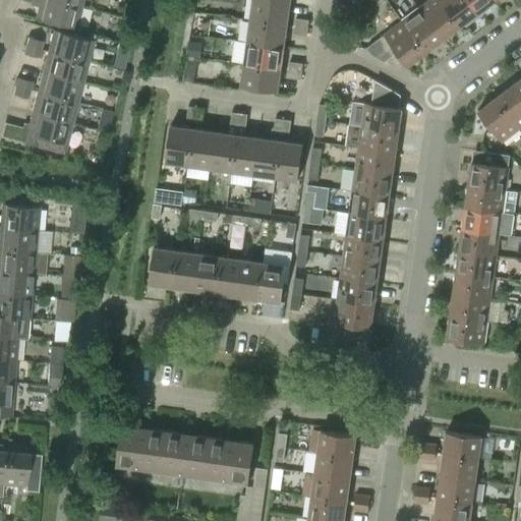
[(31,4),(39,6),(36,17),(76,29),(81,7),(53,0),(26,0),(31,1),(31,4)]
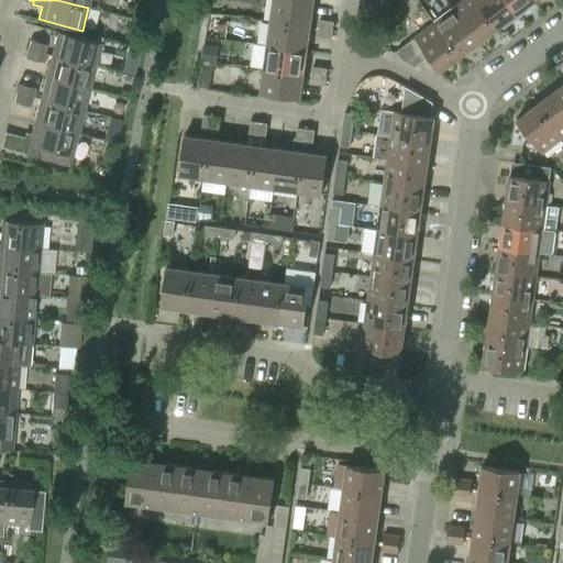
[(310,28),(313,4),(283,0),(273,0),(271,22),(310,28)]
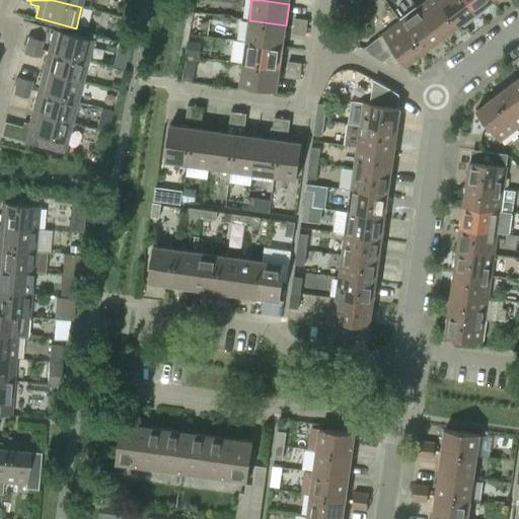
[(442,39),(459,25),(439,0),(428,0),(419,8),(442,39)]
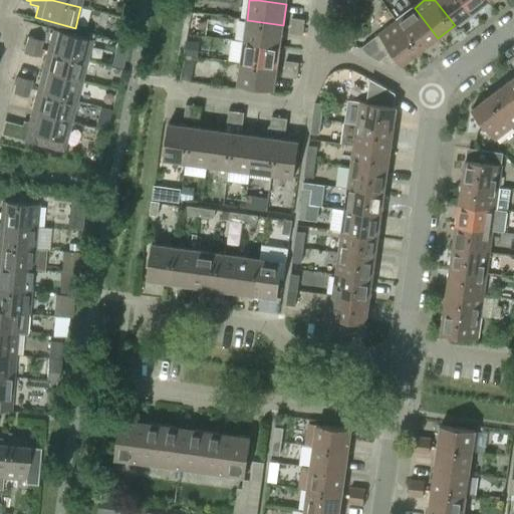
[(435,0),(455,25),(462,20),(464,23),(475,15),(462,0),(435,0)]
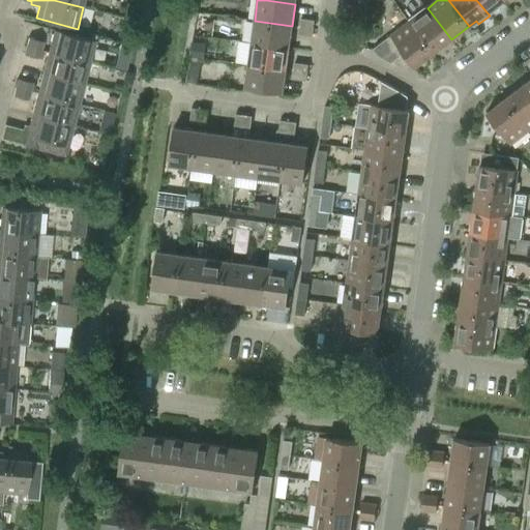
[(503,0),(476,0),(490,16),(500,8),(498,4),(503,0)]
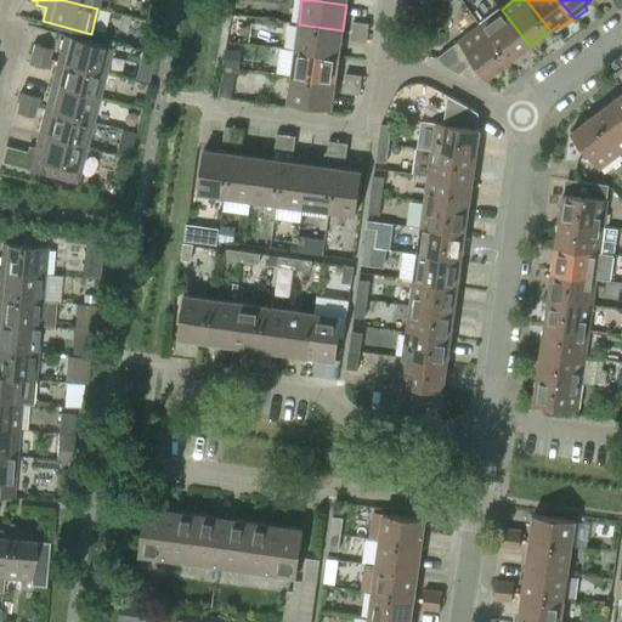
[(502,10),(480,26),(508,62),(530,46),(502,10)]
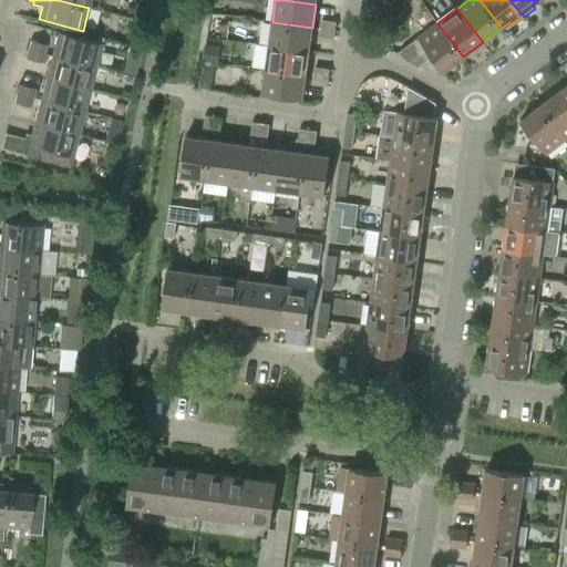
[(320,24),(319,29),(336,31),(336,28),(336,22),(325,21),(320,24)]
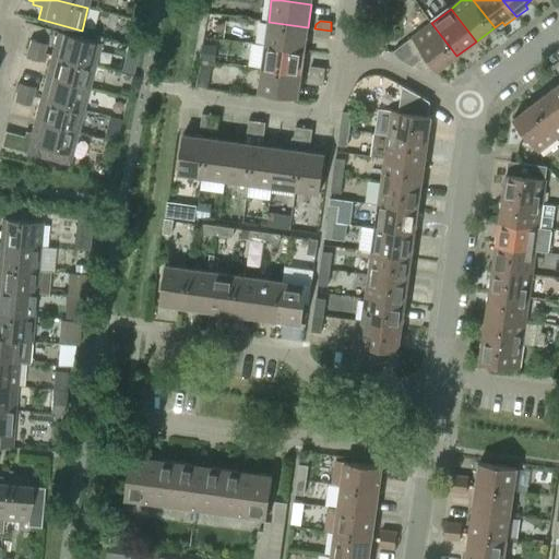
[(305,51),(308,27),(269,22),(265,46),(305,51)]
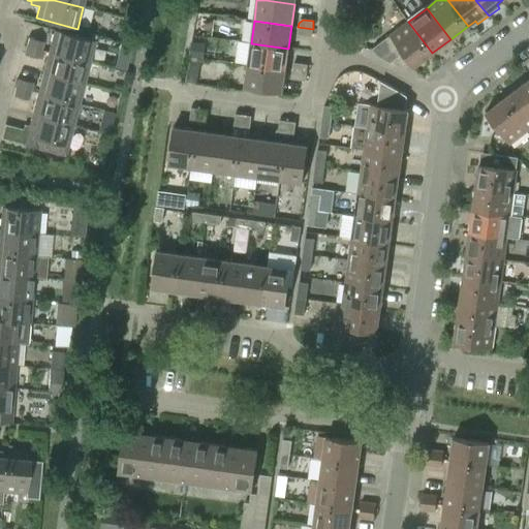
[(432,53),(408,22),(372,50),(377,56),(391,63),(403,54),(413,67),(432,53)]
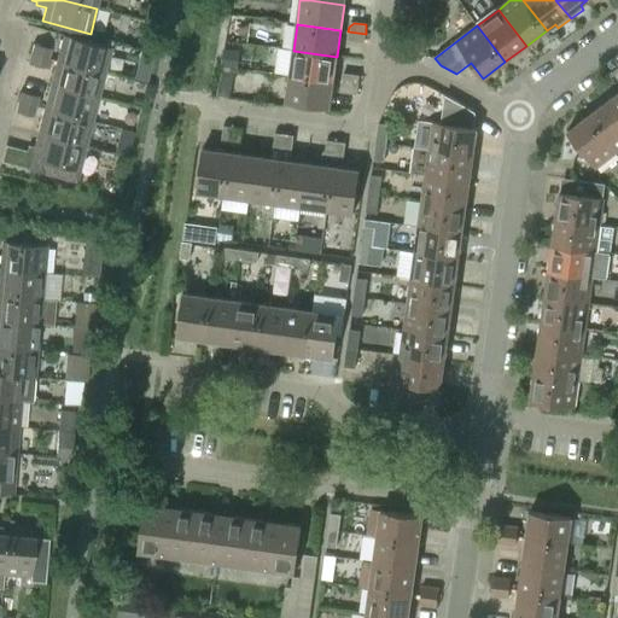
[(365,38),(366,34),(348,31),(348,38),(350,41),(363,44),(365,38)]
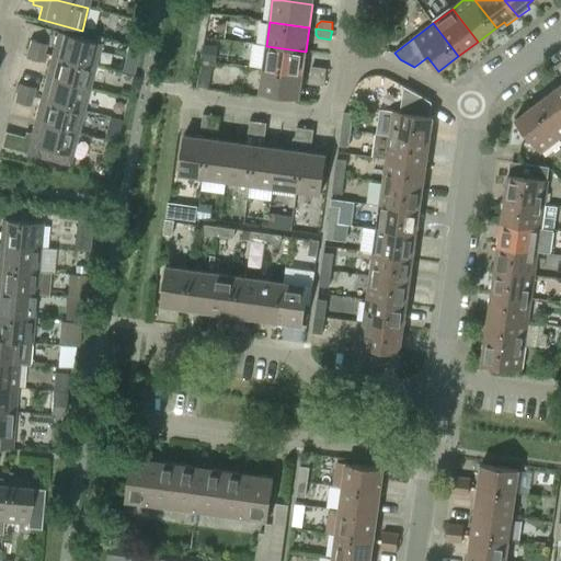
[(52,56),(94,67),(101,44),(57,32),(52,56)]
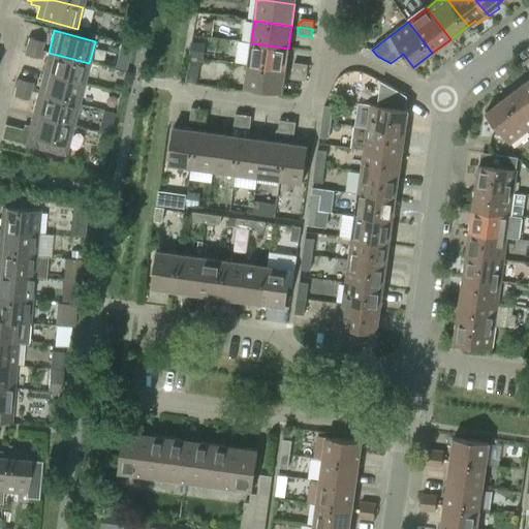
[(29,38),(27,47),(40,51),(42,42),(29,38)]
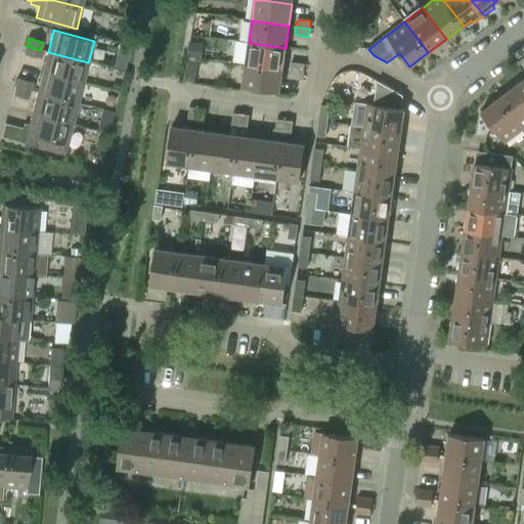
[(282,70),(286,48),(249,43),(246,64),(282,70)]
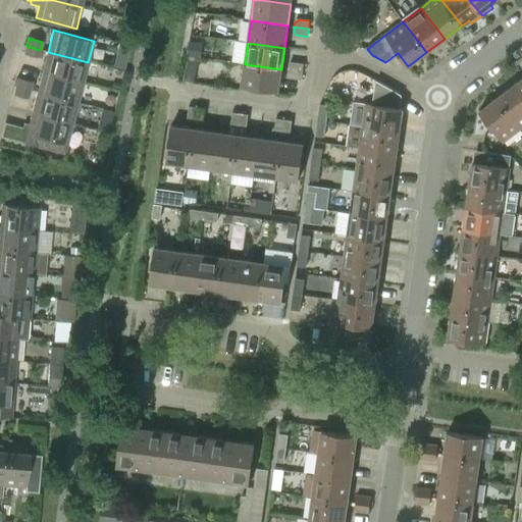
[(40,50),(27,46),(24,54),(41,58),(43,51),(40,50)]
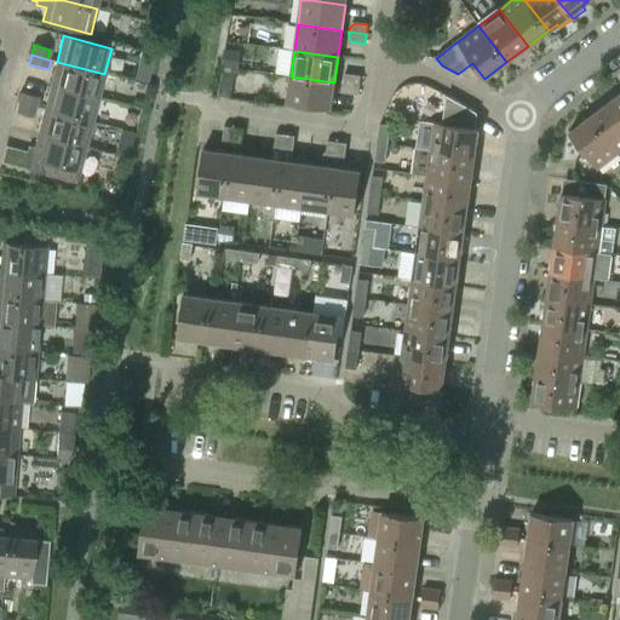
[(98,98),(104,74),(57,62),(51,86),(98,98)]
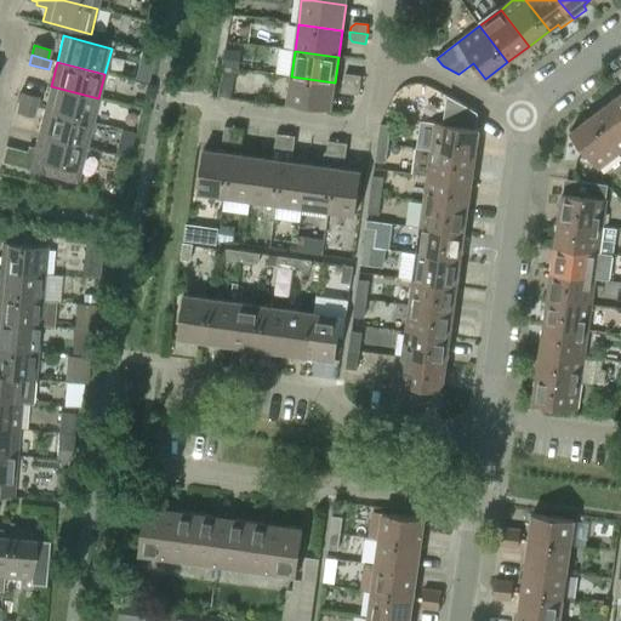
[(343,78),(342,84),(360,86),(360,83),(360,77),(348,75),(343,78)]
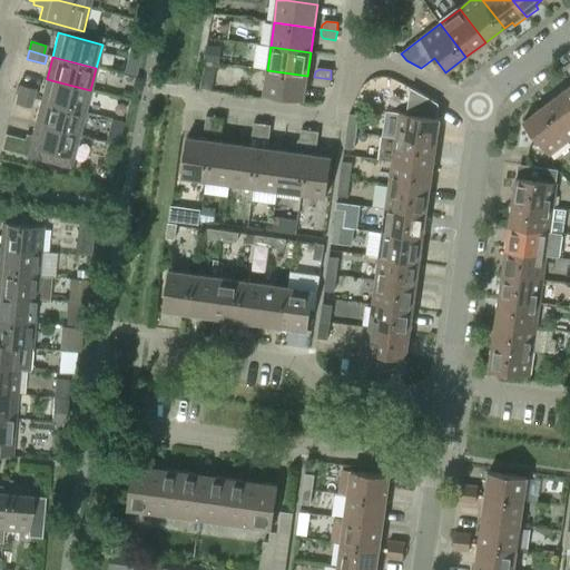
[(303,100),(307,76),(267,70),(264,95),(303,100)]
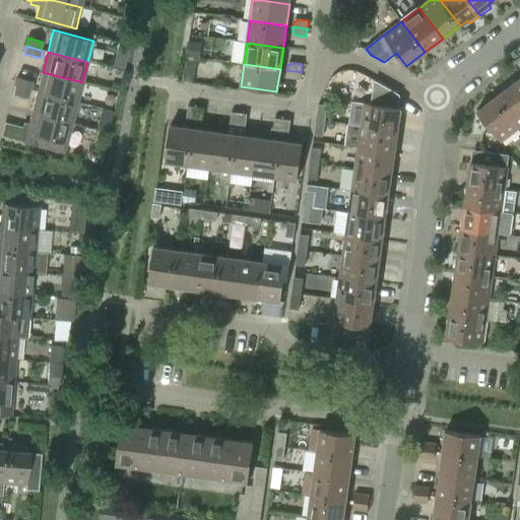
[(301,75),(302,72),(286,70),(286,75),(288,78),(300,80),(301,75)]
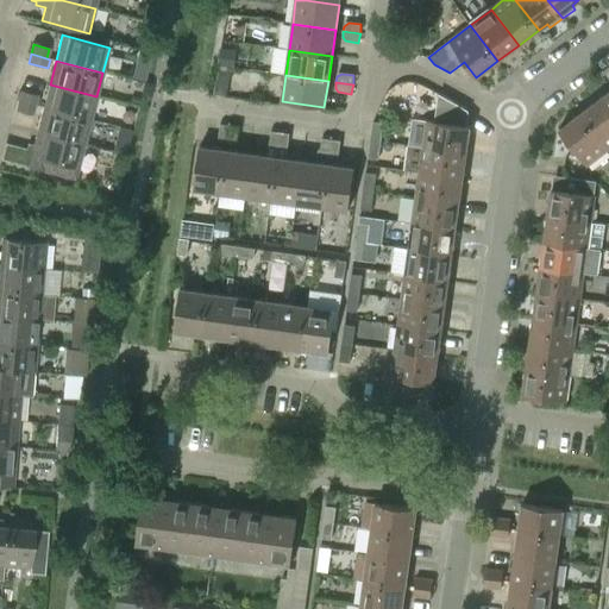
[(50,85),(44,107),(90,120),(96,96),(50,85)]
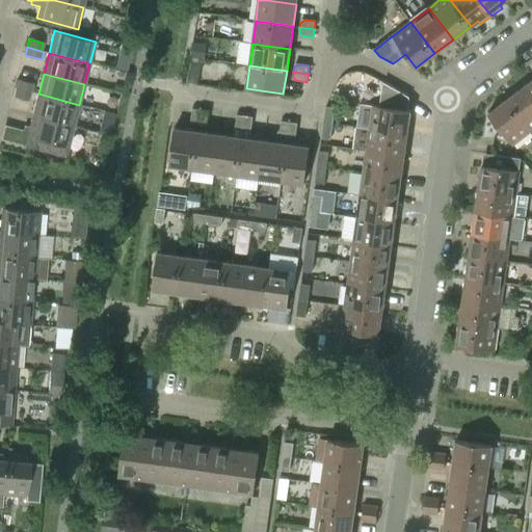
[(19,80),(16,88),(30,91),(32,83),(19,80)]
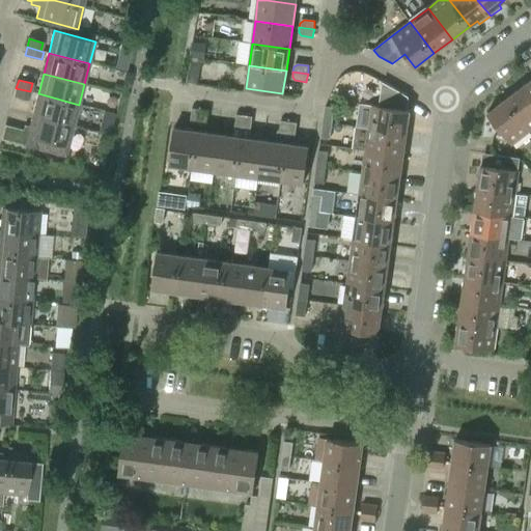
[(530,94),(524,86),(506,100),(530,131),(530,130),(530,94)]
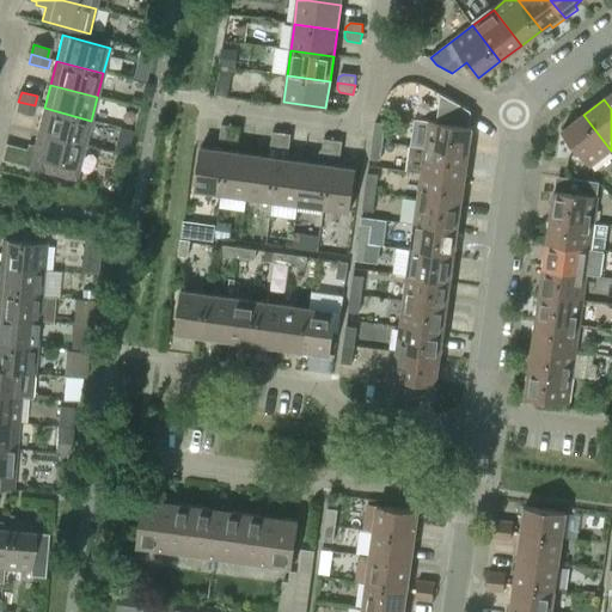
[(32,116),(35,105),(18,102),(16,112),(32,116)]
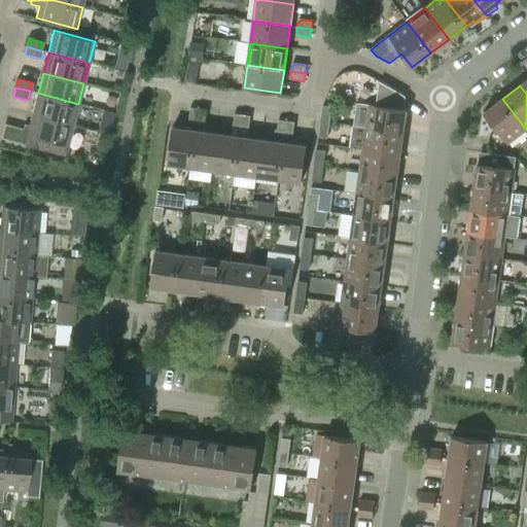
[(369,105),(365,128),(402,133),(406,110),(386,107),(387,89),(371,88),(369,105)]
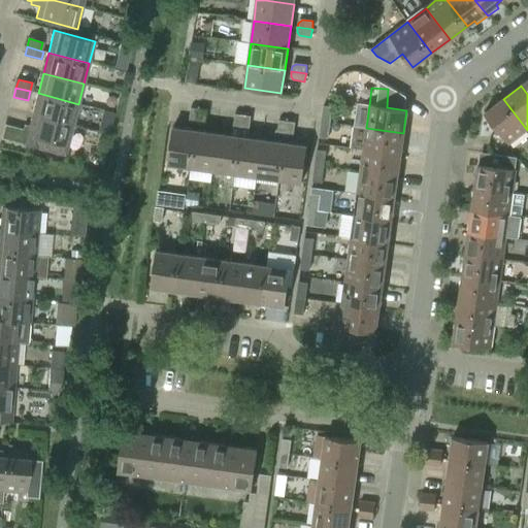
[(73,125),(78,104),(38,93),(33,114),(73,125)]
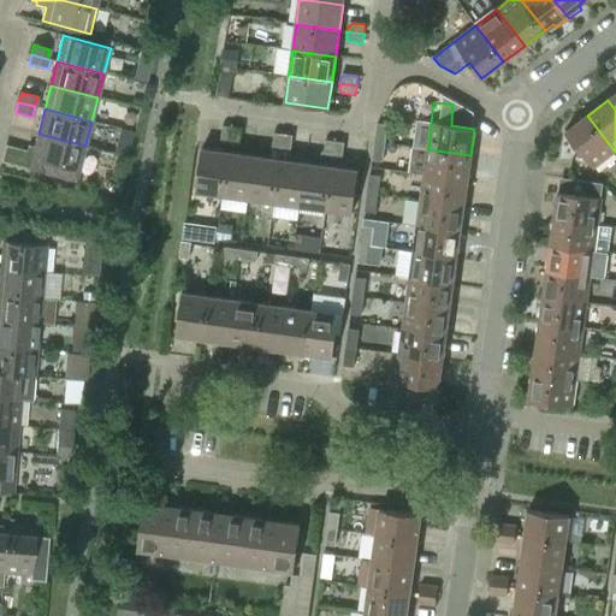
[(593,169),(615,152),(587,116),(566,132),(593,169)]
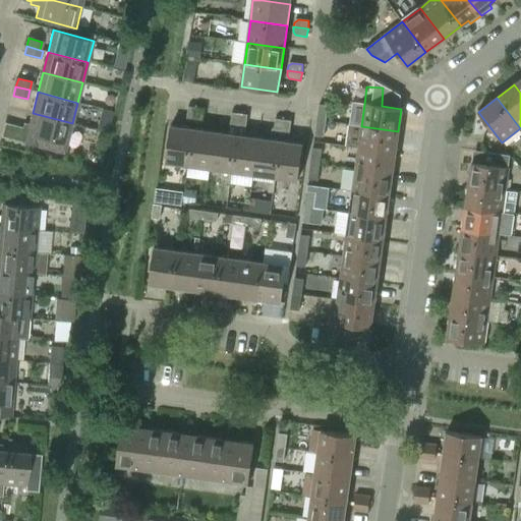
[(316,120),(326,121),(328,106),(319,105),(316,120)]
